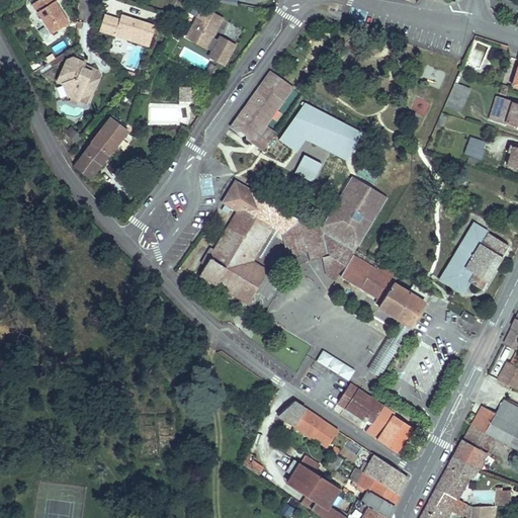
[(38,0),(32,4),(52,33),(69,23),(64,14),(61,10),(56,2),(58,0),(38,0)]
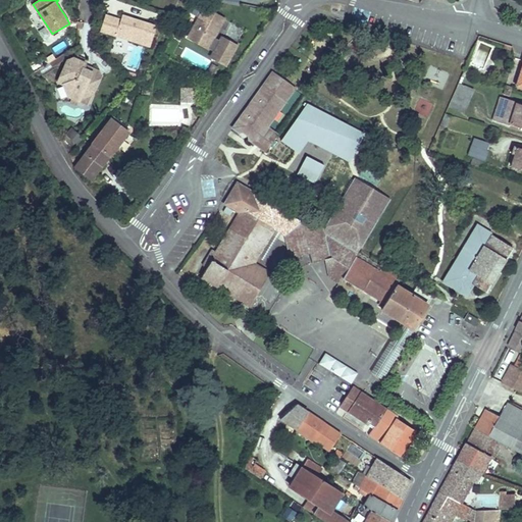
[(186,37),(211,49),(208,56),(227,65),(239,42),(217,33),(225,15),(202,4),(186,37)]
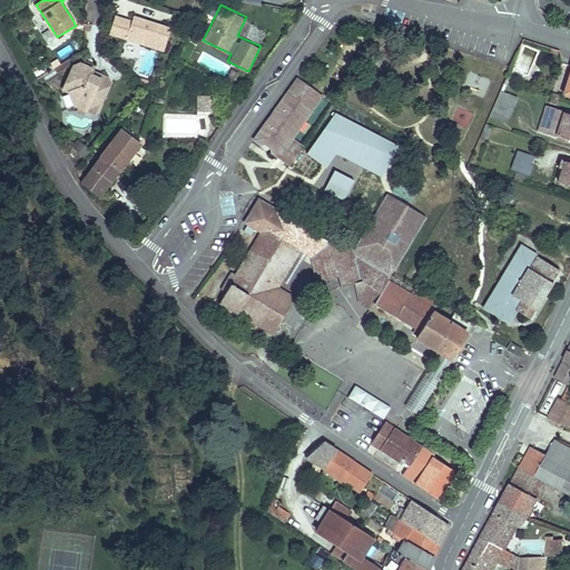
[(117,17),(111,33),(119,37),(125,19),(117,17)]
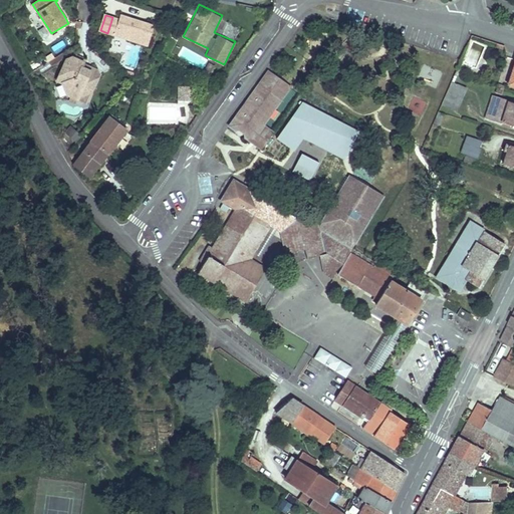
[(149,46),(155,26),(141,21),(140,23),(138,23),(138,21),(121,15),(119,20),(112,17),(107,33),(149,46)]
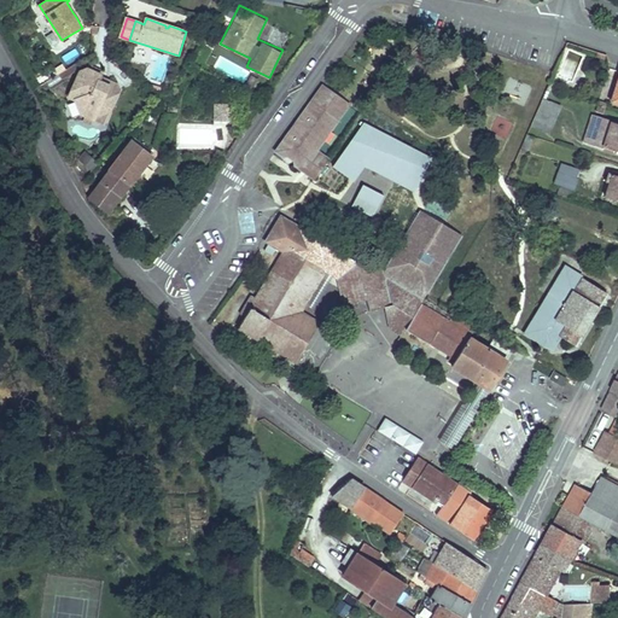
[(80,73),(69,98),(76,100),(81,115),(94,120),(101,104),(111,109),(120,89),(99,81),(101,77),(101,75),(87,69),(80,73)]
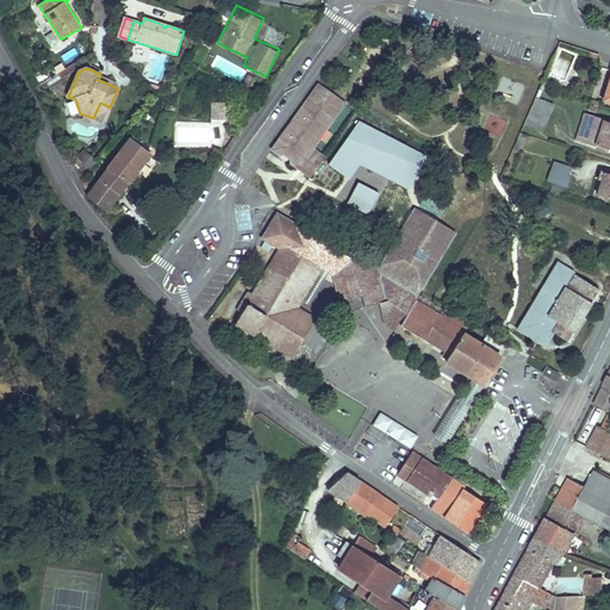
[(100,76),(98,80),(118,88),(116,83),(100,76)]
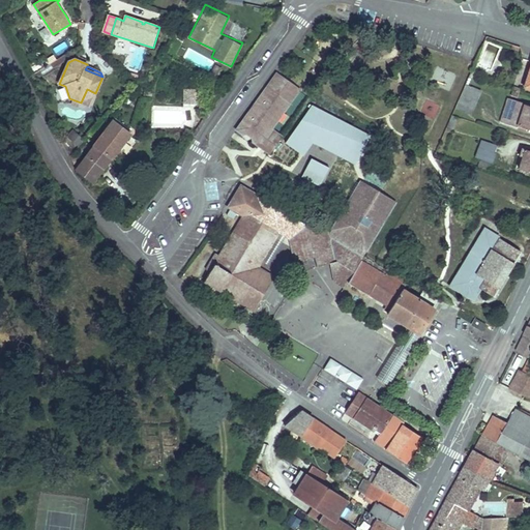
[(268,87),(237,129),(243,134),(247,133),(254,138),(254,142),(260,146),(270,152),(282,137),(271,128),(271,125),(274,120),(277,120),(284,112),(277,108),(284,98),(290,102),(299,90),(277,74),(268,87)]
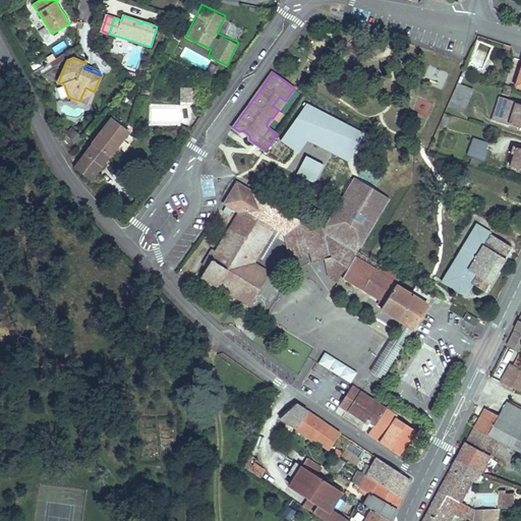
[(458,84),(448,106),(462,113),(472,91),(458,84)]
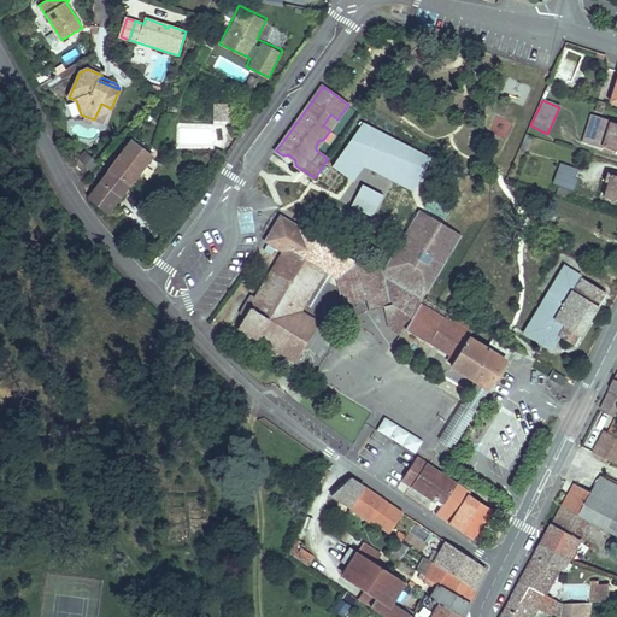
[(111,109),(101,104),(94,119),(109,115),(111,109)]
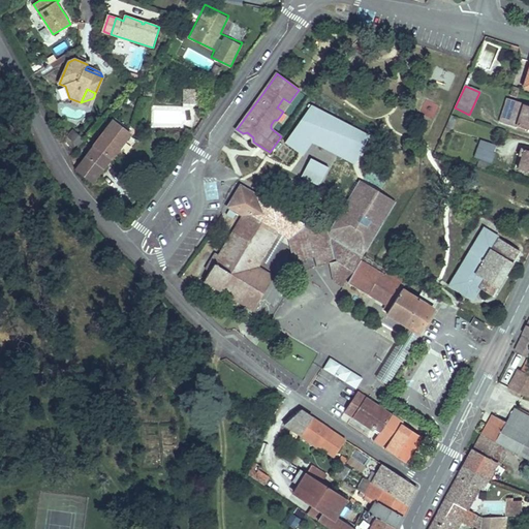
[(191,96),(190,102),(197,102),(197,90),(185,90),(185,96),(191,96)]
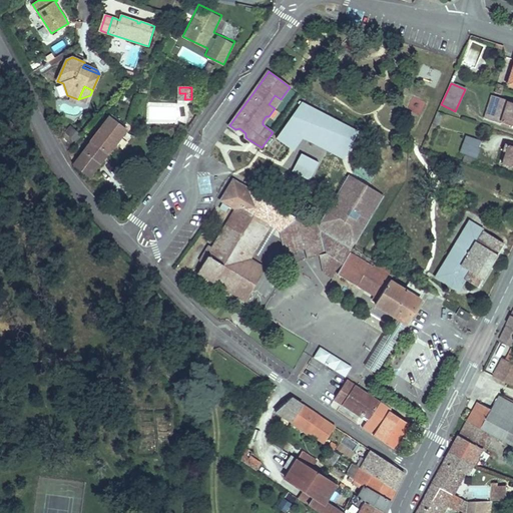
[(512,102),(493,96),(486,117),(503,122),(512,125),(512,102)]
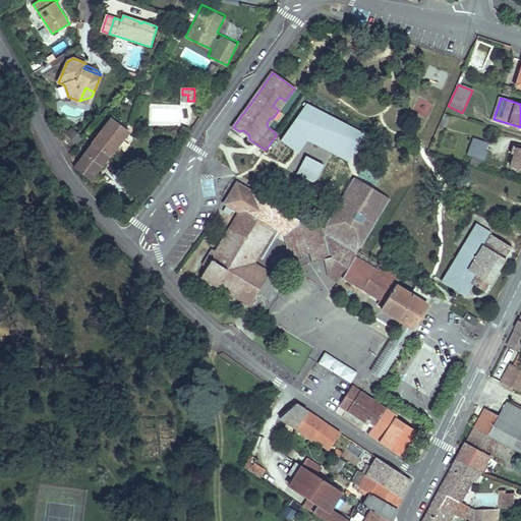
[(364,134),(306,105),(279,140),(292,152),(305,135),(352,159),(364,134)]
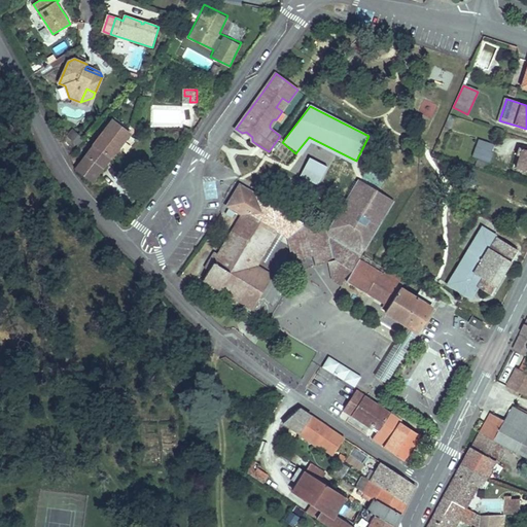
[(449,115),(444,129),(449,131),(455,117),(449,115)]
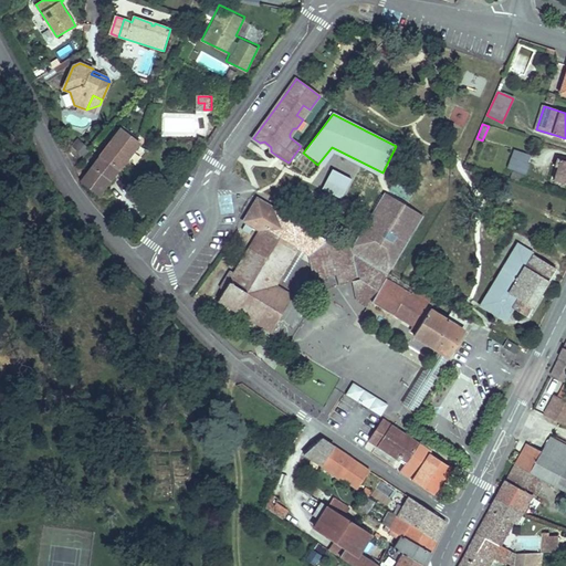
[(100,196),(139,144),(127,134),(122,129),(82,181),(100,196)]
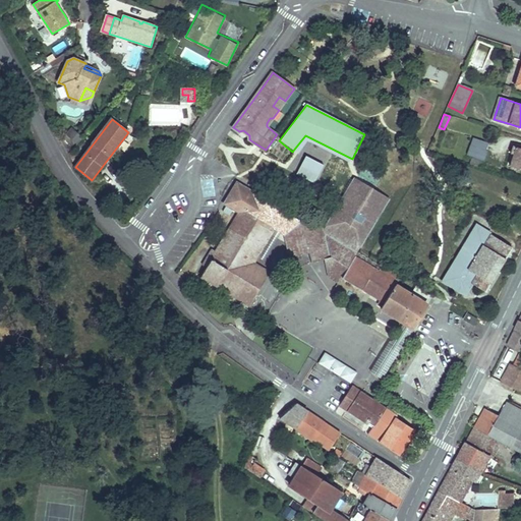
[(305,135),(292,152),(295,154),(306,140),(350,162),(352,159),(305,135)]
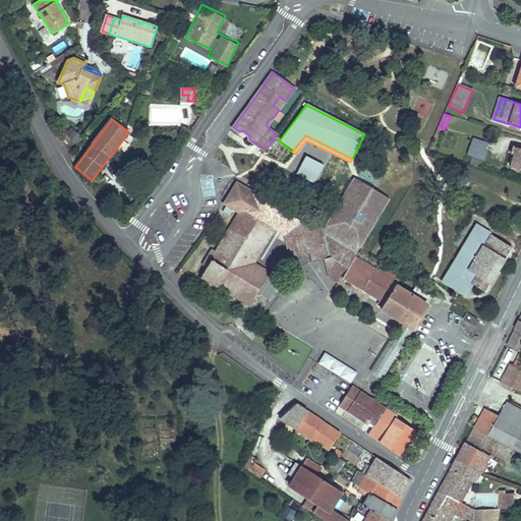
[(477,166),(479,162),(481,163),(482,160),(483,160),(489,142),(473,137),(468,155),(473,157),(470,164),(477,166)]
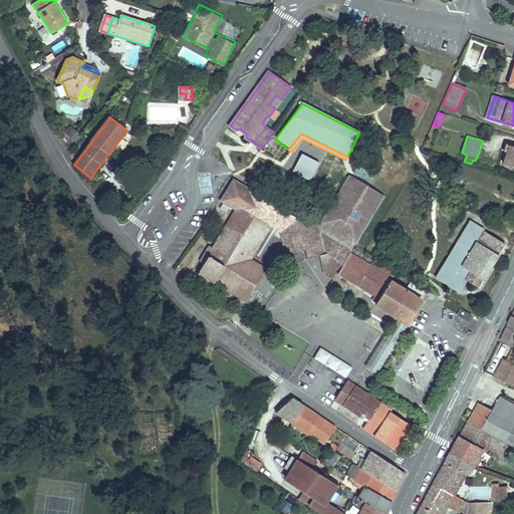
[(507,152),(503,164),(513,167),(513,146),(507,145),(505,151),(507,152)]
